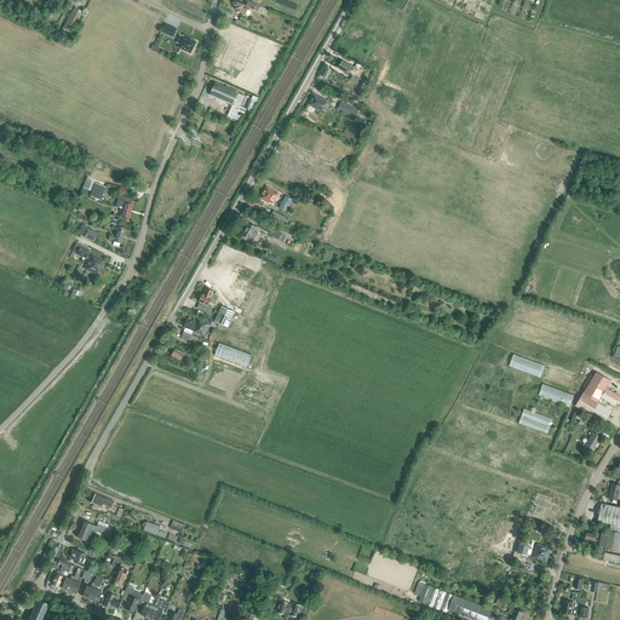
[(234,6),(233,9),(234,9),(237,10),(237,12),(246,15),(247,10),(250,11),(250,9),(246,7),(246,5),(245,5),(235,1),(235,3),(234,3),(234,5),(234,6)]
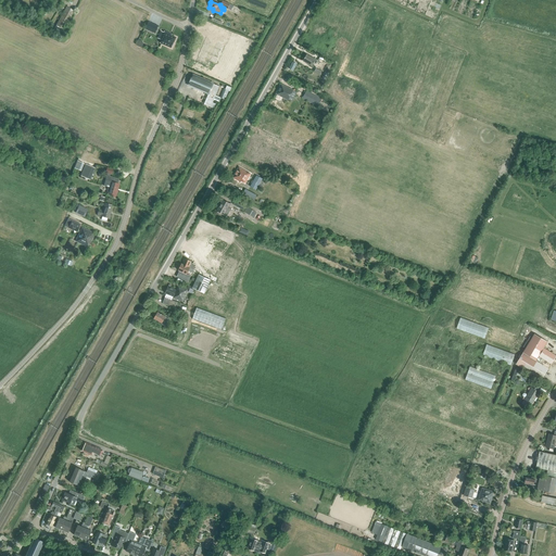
[(220,4),(220,7),(224,8),(228,9),(231,10),(234,5),(230,4),(223,1),(220,4)]
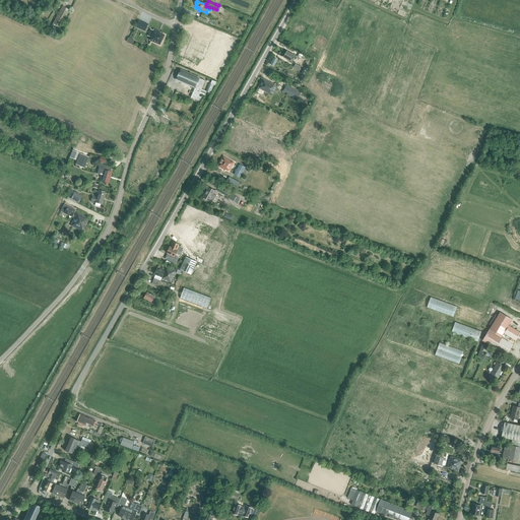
[(57,34),(59,28),(69,10),(62,6),(52,24),(53,24),(50,29),(57,34)]
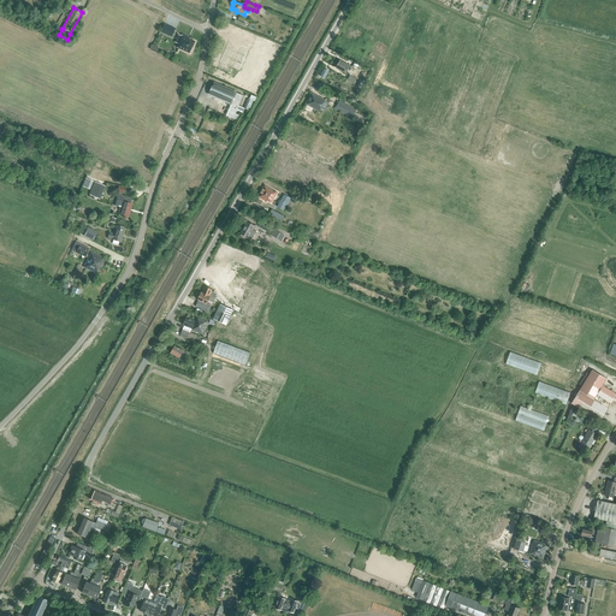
[(176,29),(164,24),(161,33),(172,37),(176,29)]
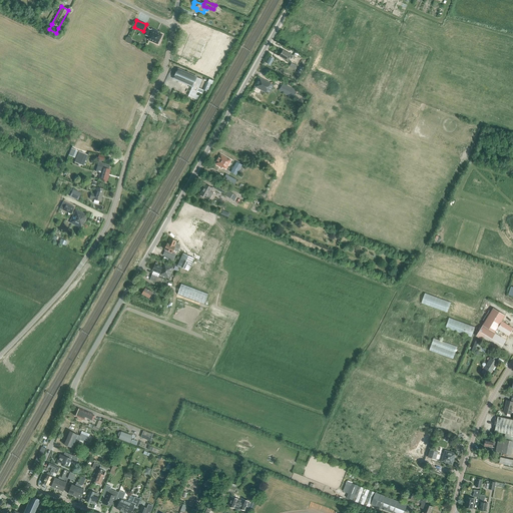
[(147,40),(158,44),(160,39),(162,34),(155,32),(156,31),(151,29),(148,36),(149,37),(147,40)]
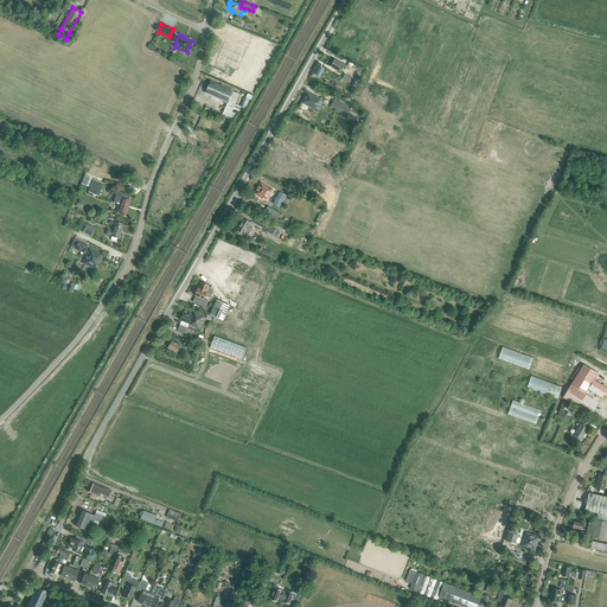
[(347,66),(345,65),(336,59),(331,66),(342,72),(343,69),(345,70),(347,66)]
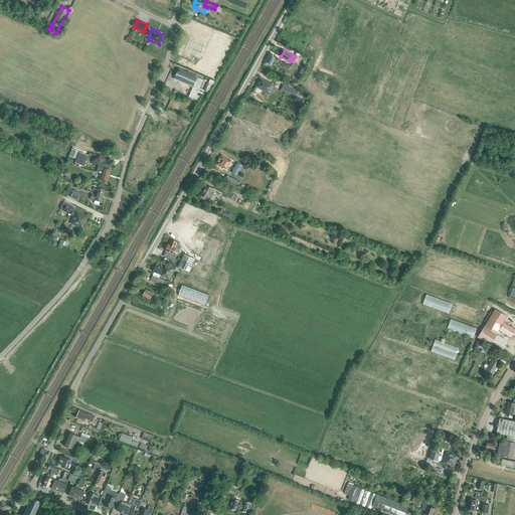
[(203,79),(179,69),(175,78),(193,87),(189,97),(198,101),(200,97),(197,95),(203,79)]
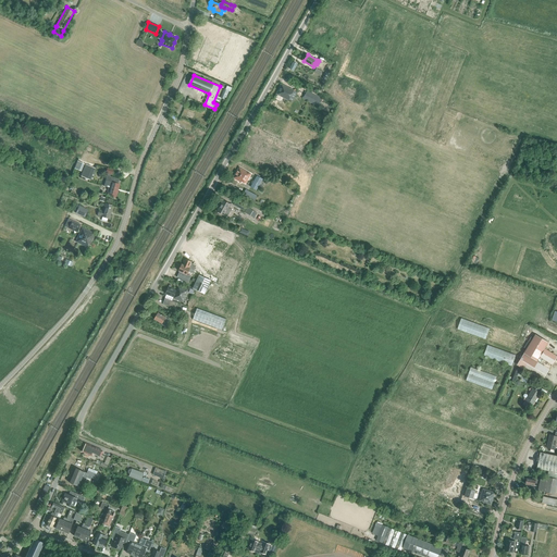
[(282,84),(276,94),(288,100),(294,90),(282,84)]
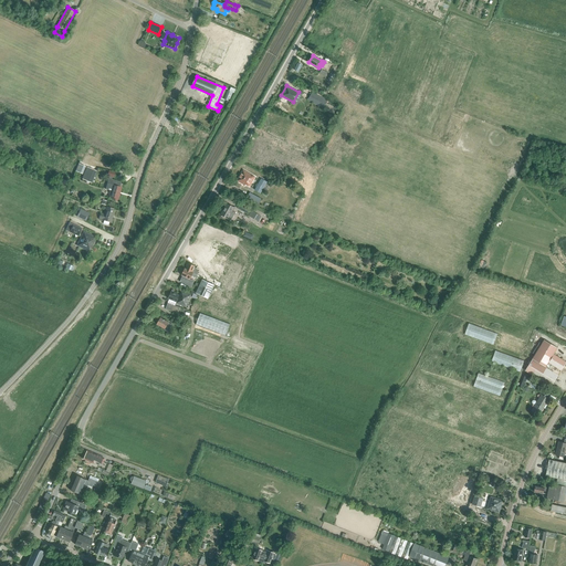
[(223,100),(228,101),(228,98),(230,100),(233,91),(228,88),(223,100)]
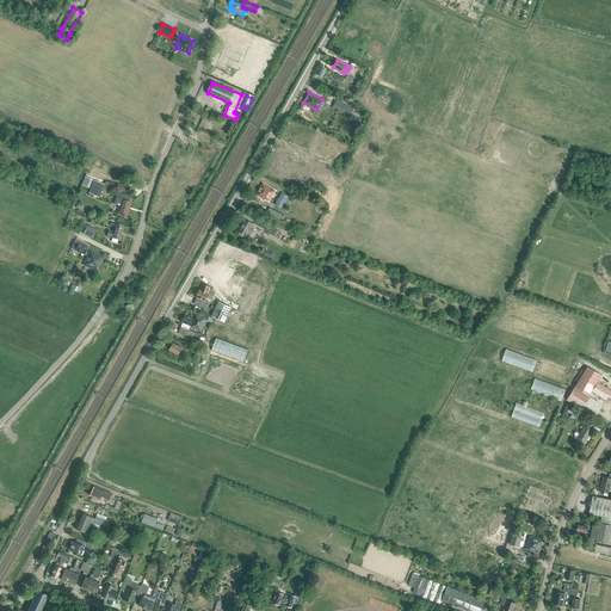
[(350,117),(353,109),(337,99),(332,109),(350,117)]
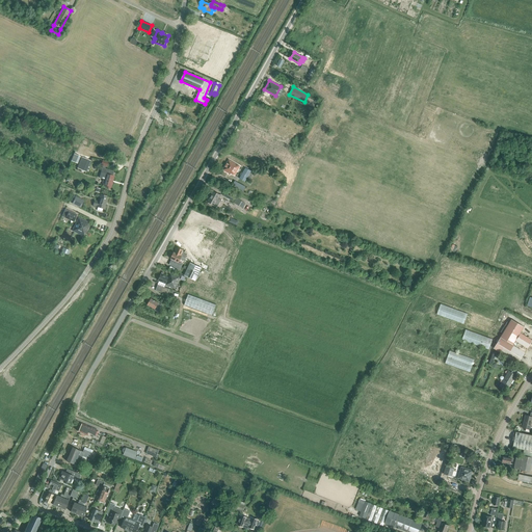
[(80,157),(74,154),(71,161),(77,163),(80,157)]
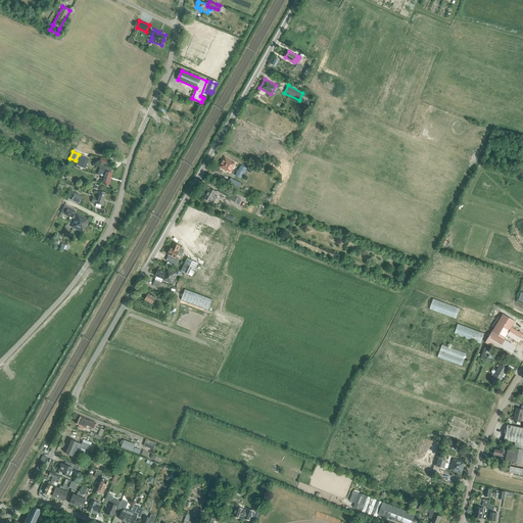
[(76,165),(85,169),(89,159),(89,158),(80,155),(76,165)]
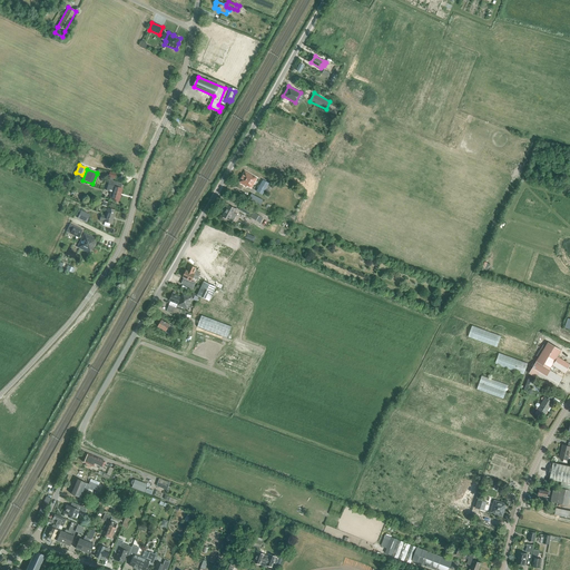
[(238,183),(239,183),(239,184),(241,184),(242,184),(247,187),(247,186),(251,188),(251,187),(252,188),(257,178),(245,170),(244,172),(242,176),(238,183)]
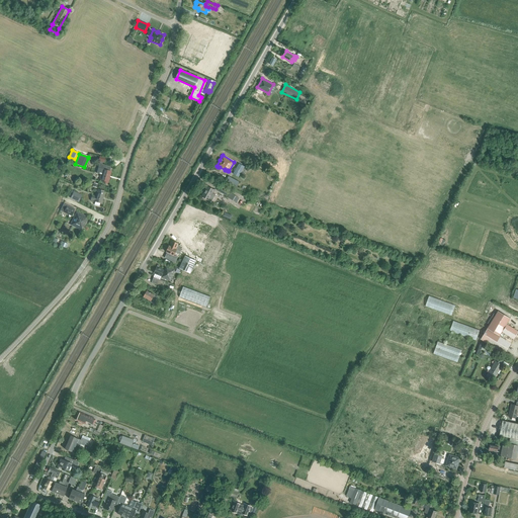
[(102,182),(107,183),(109,178),(108,177),(110,171),(111,167),(102,164),(103,162),(104,162),(105,158),(100,157),(99,161),(100,161),(97,172),(102,173),(101,175),(100,175),(99,178),(100,179),(100,180),(103,181),(102,182)]
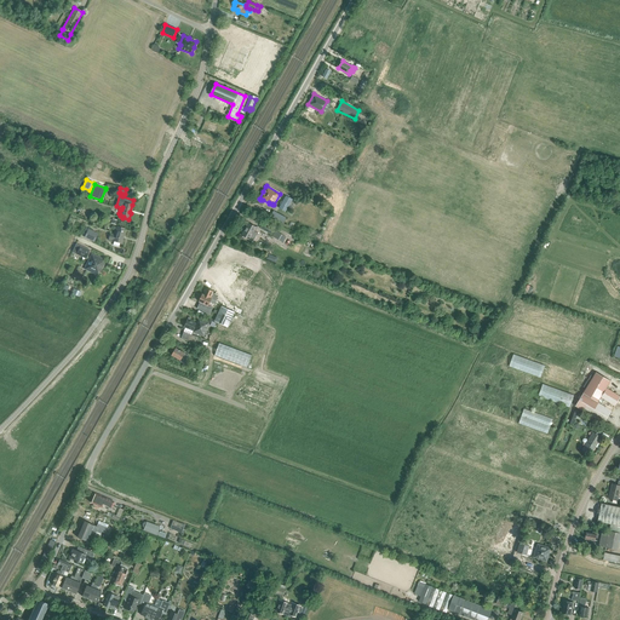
[(279,208),(286,212),(293,200),(286,195),(279,208)]
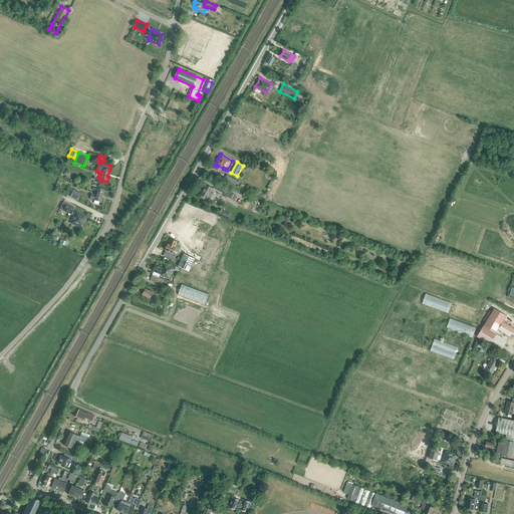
[(224,180),(235,186),(238,181),(227,175),(224,180)]
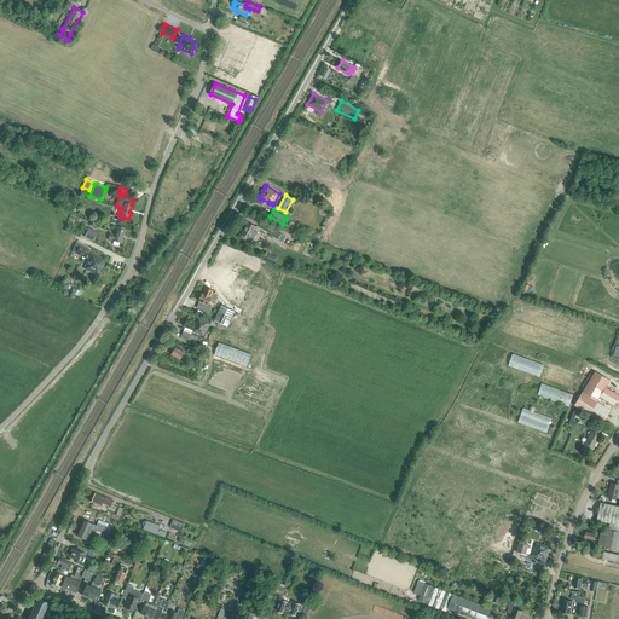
[(250,239),(253,241),(255,236),(258,232),(254,231),(255,227),(248,223),(244,230),(241,235),(249,239),(250,239)]
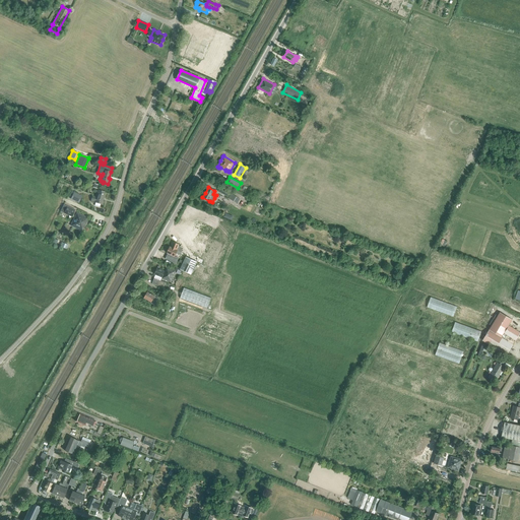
[(220,187),(218,191),(226,196),(229,193),(220,187)]
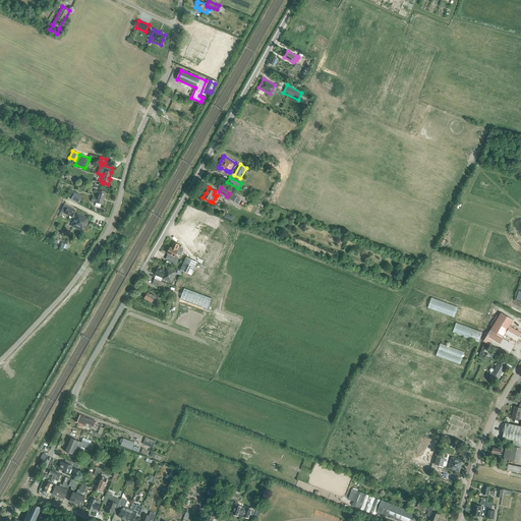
[(95,206),(100,208),(101,205),(102,205),(103,200),(105,193),(104,193),(104,192),(99,190),(97,197),(93,196),(91,201),(96,203),(95,206)]
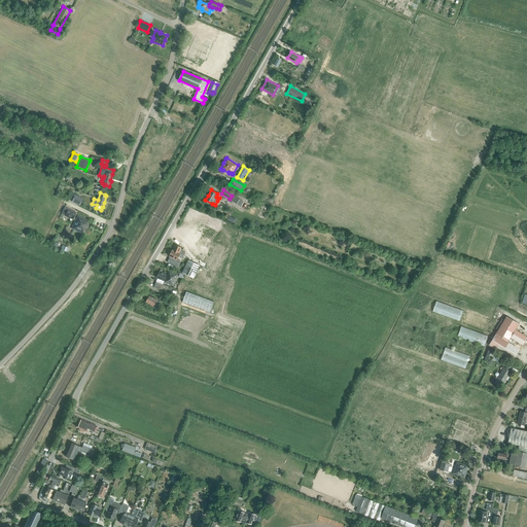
[(71,202),(79,206),(82,202),(79,200),(80,198),(74,196),(71,202)]
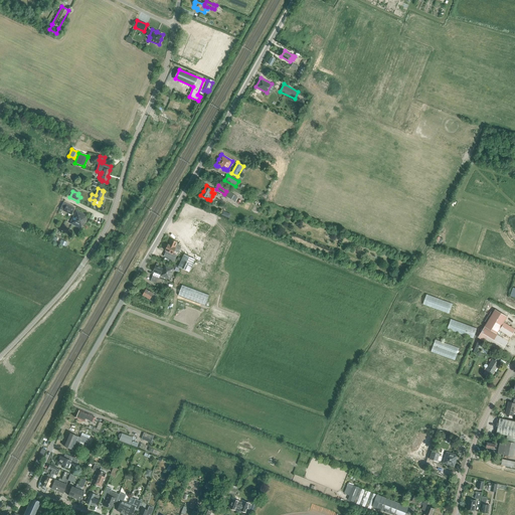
[(236,196),(230,192),(227,197),(234,201),(236,196)]
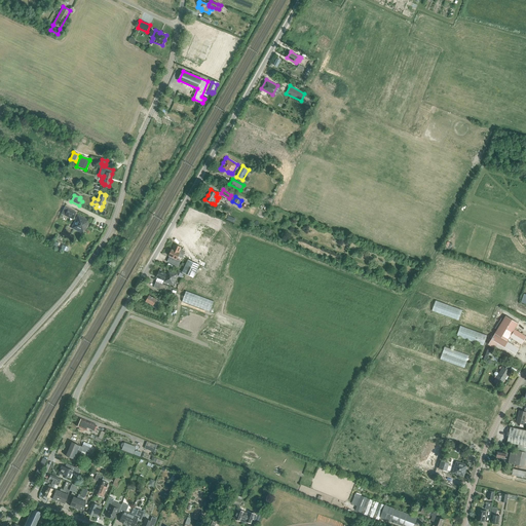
[(61,214),(72,220),(75,213),(65,208),(61,214)]
